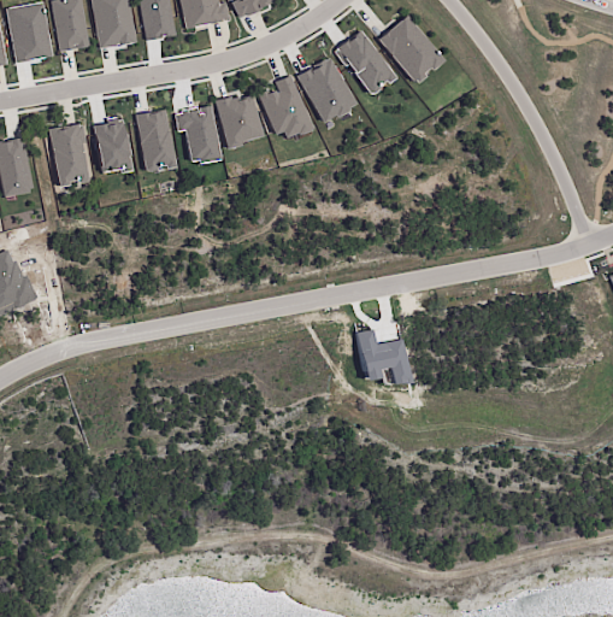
[(92,46),(82,0),(51,0),(62,52),(92,46)]
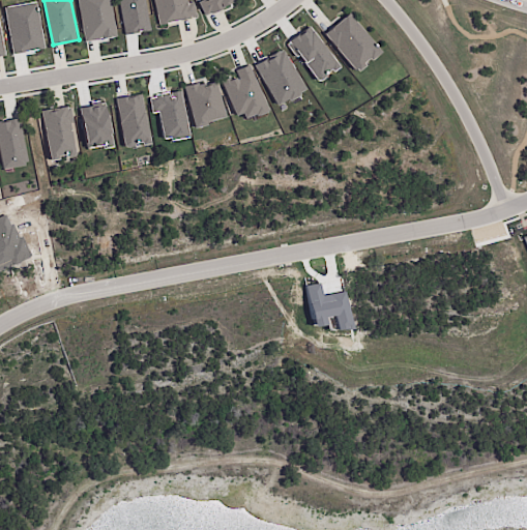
[(118,37),(113,0),(80,0),(86,41),(118,37)]
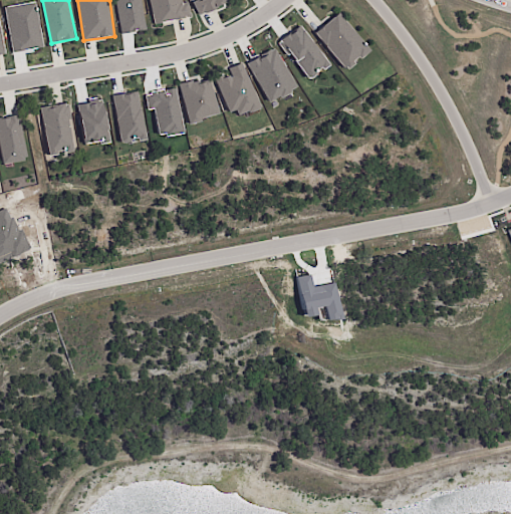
[(150,0),(155,24),(192,17),(189,1),(183,2),(182,0),(150,0)]
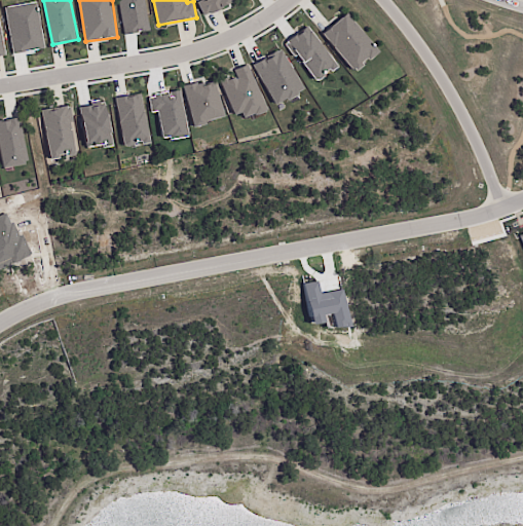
[(237,0),(202,0),(198,2),(204,15),(237,0)]
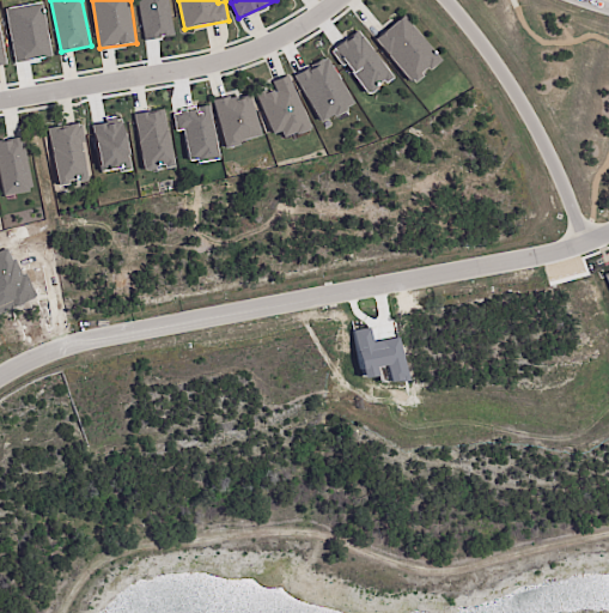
[(442,60),(405,16),(376,40),(414,84),(442,60)]
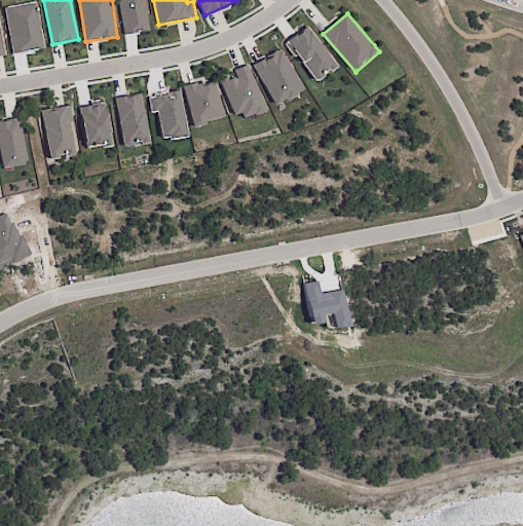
[(222,81),(236,120),(266,109),(250,64),(235,69),(237,75),(222,81)]
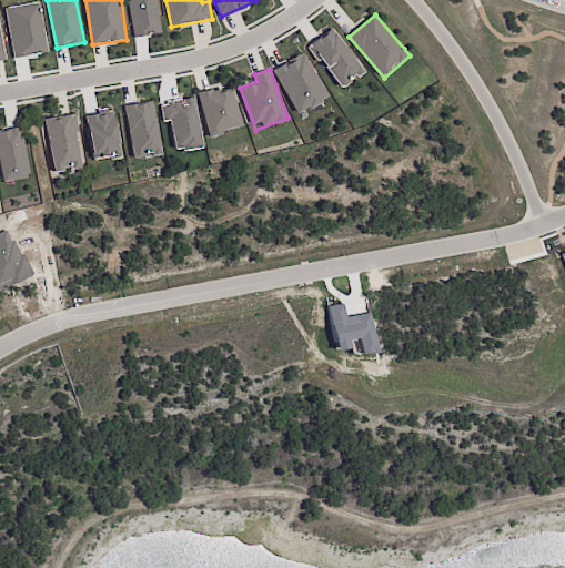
[(243,128),(234,87),(201,93),(209,134),(243,128)]
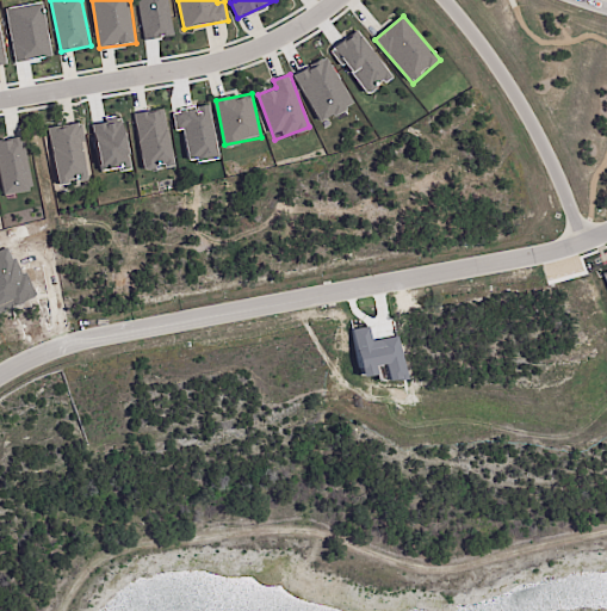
[(174,166),(166,109),(136,112),(143,170),(174,166)]
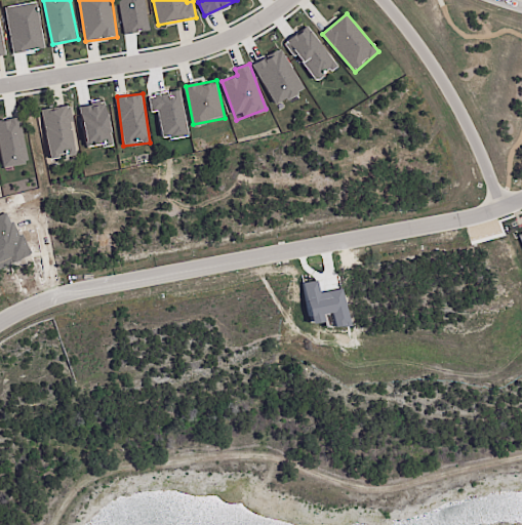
[(49,158),(77,155),(72,106),(43,109),(49,158)]
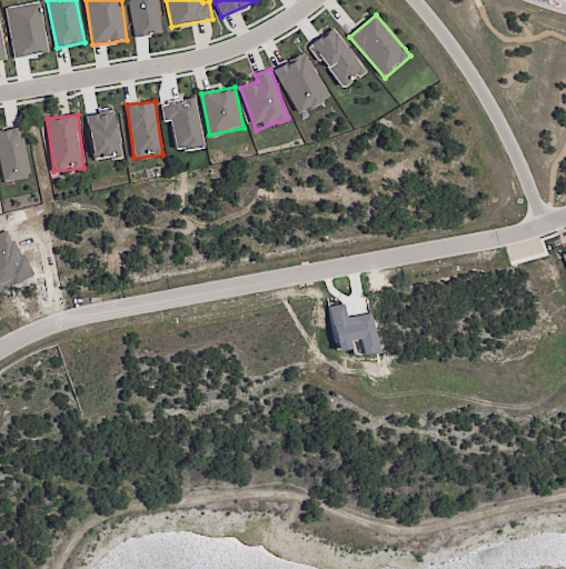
[(0,130),(0,161),(3,181),(31,177),(23,127),(0,130)]
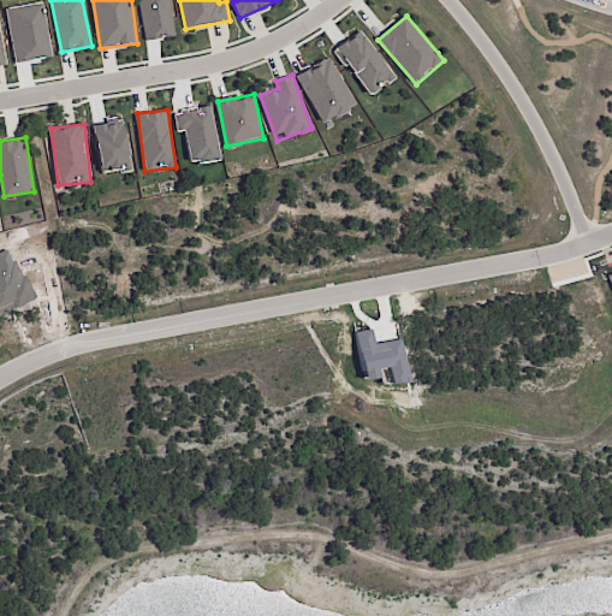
[(388,362),(386,347),(361,350),(364,371),(388,367),(392,384),(409,380),(405,360),(388,362)]
